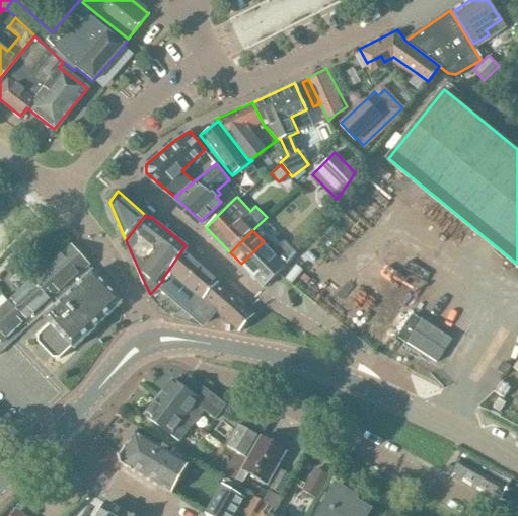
[(264,241),(241,264),(262,284),(296,250),(286,239),(278,247),(268,237),(264,241)]
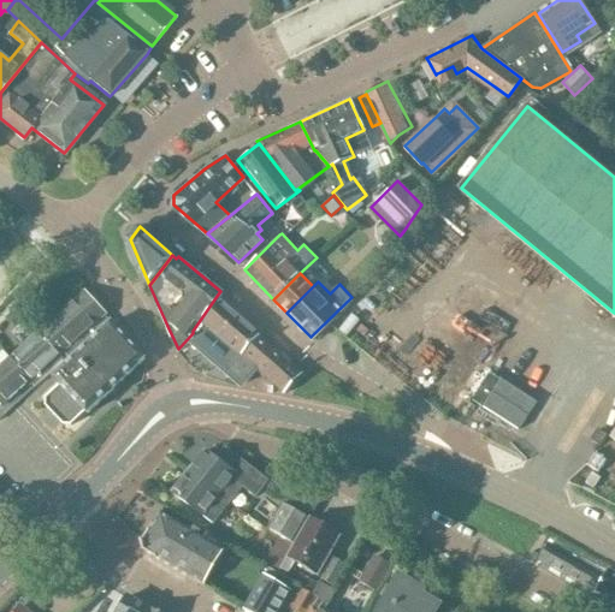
[(55,318),(41,330),(66,360),(70,363),(65,367),(66,368),(59,374),(65,381),(48,398),(47,404),(65,422),(72,422),(87,409),(89,411),(146,356),(86,291),(55,318)]
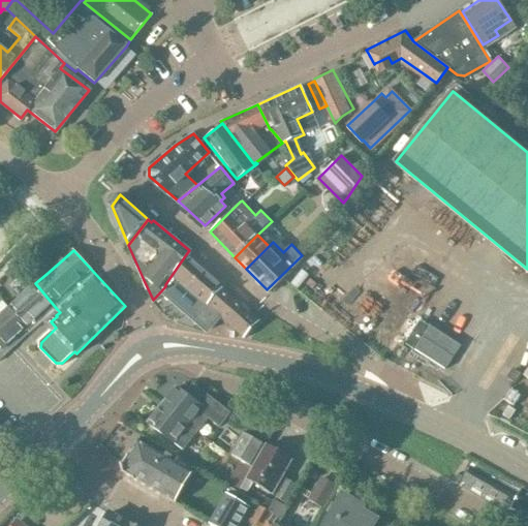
[(165,286),(180,299),(205,271),(186,254),(165,284),(165,286)]
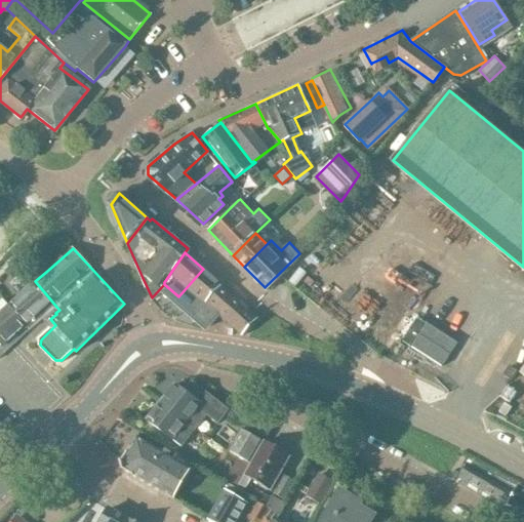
[(16,258),(5,269),(13,278),(25,268),(16,258)]
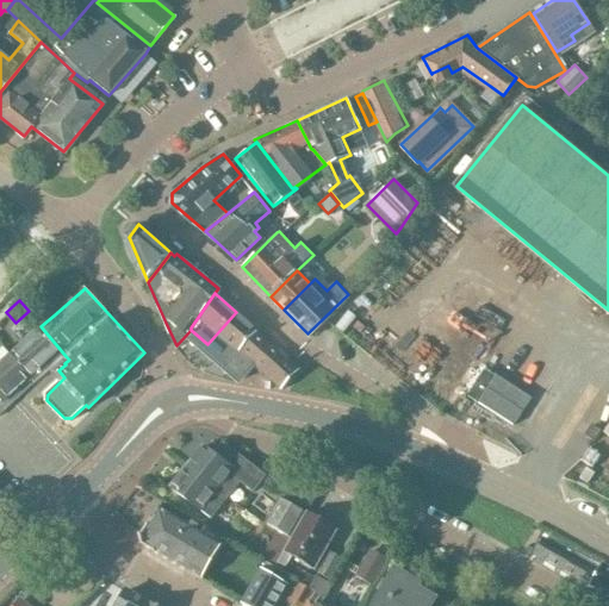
[(236,312),(207,344),(229,363),(240,350),(281,387),(298,368),(236,312)]
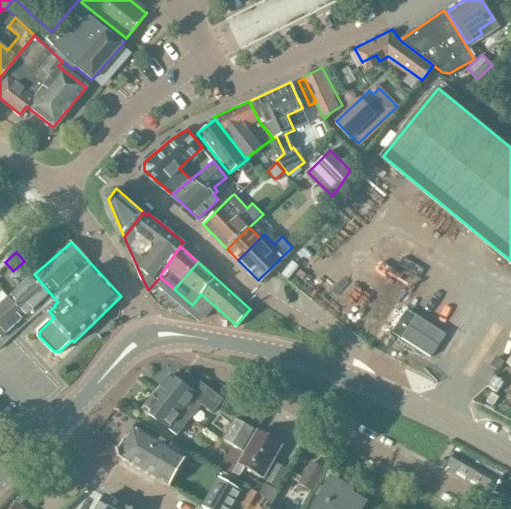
[(34,274),(10,295),(32,319),(55,299),(34,274)]
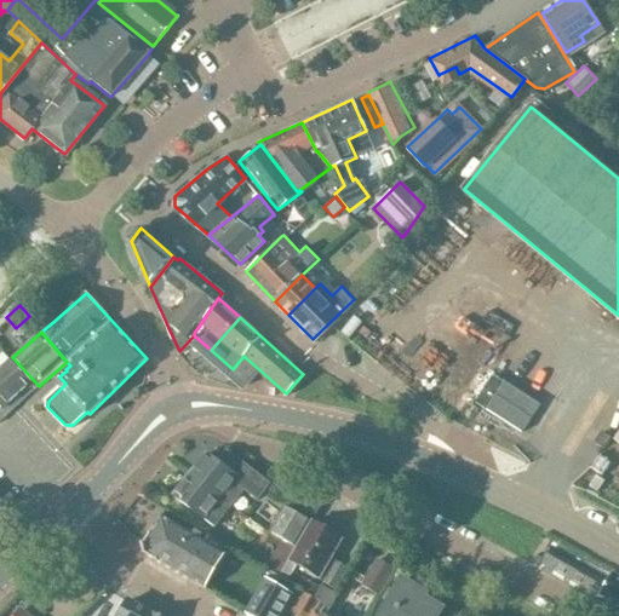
[(12,357),(0,368),(0,404),(0,406),(0,404),(0,420),(39,386),(12,357)]
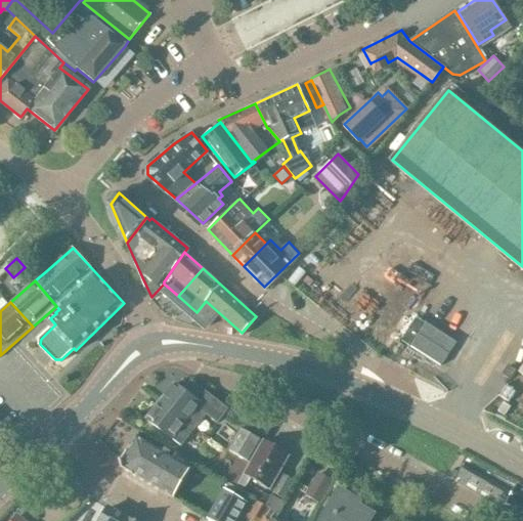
[(510,363),(504,373),(512,378),(517,368),(510,363)]
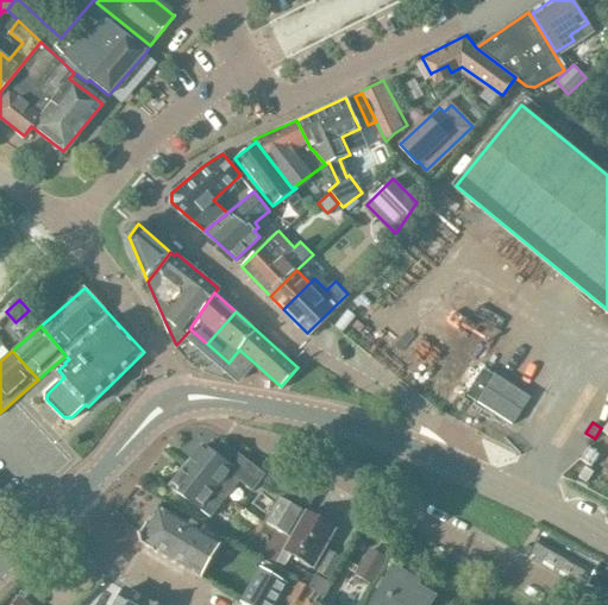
[(186,465),(226,496),(240,478),(254,487),(265,473),(224,441),(215,453),(202,443),(186,465)]
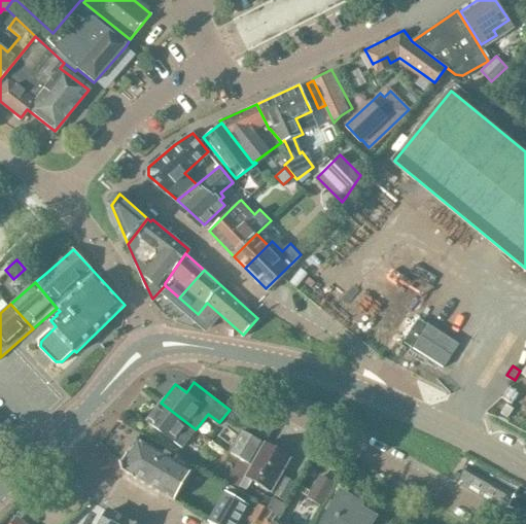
[(181,448),(196,429),(161,403),(146,420),(181,448)]
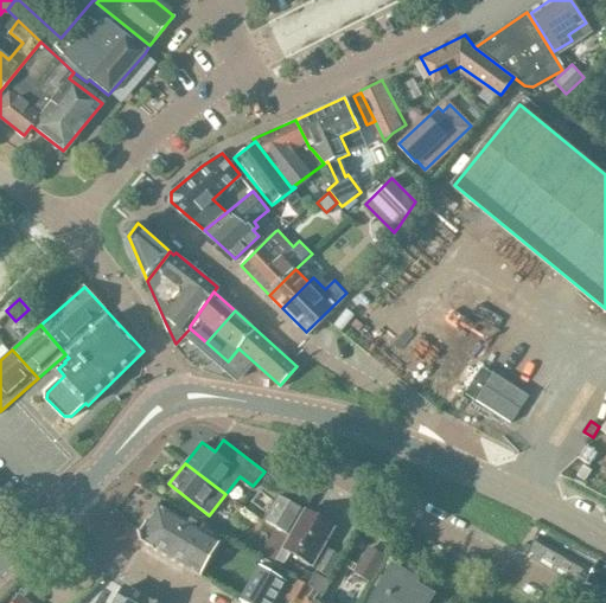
[(306,511),(279,495),(263,520),(278,528),(292,537),(306,511)]
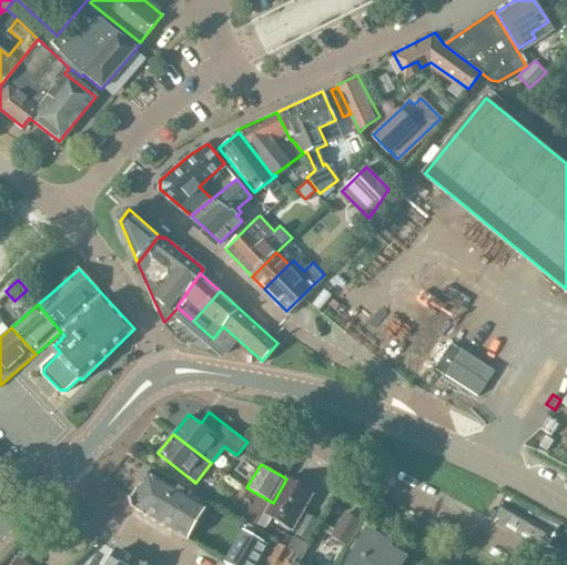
[(206,508),(148,472),(132,498),(134,507),(189,540),(206,508)]
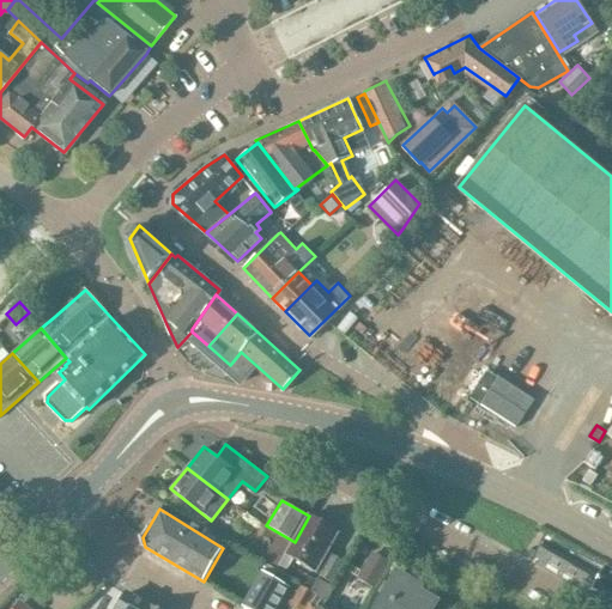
[(295,542),(291,548),(282,564),(288,568),(292,558),(316,571),(339,531),(310,515),(309,516),(295,542)]
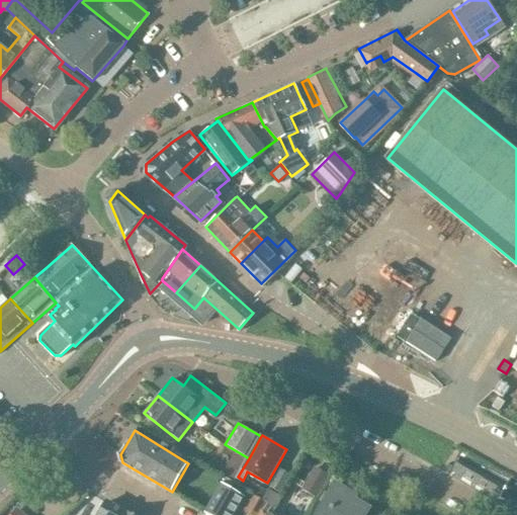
[(249,458),(237,451),(234,456),(246,463),(249,458)]
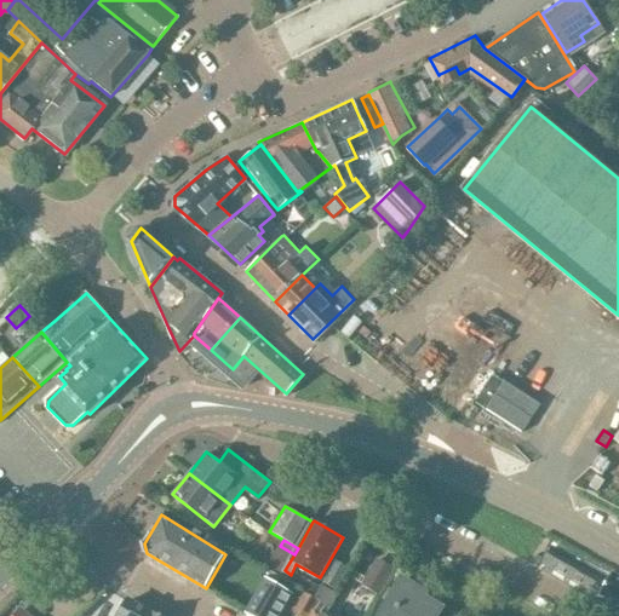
[(608,576),(554,545),(543,563),(599,594),(608,576)]
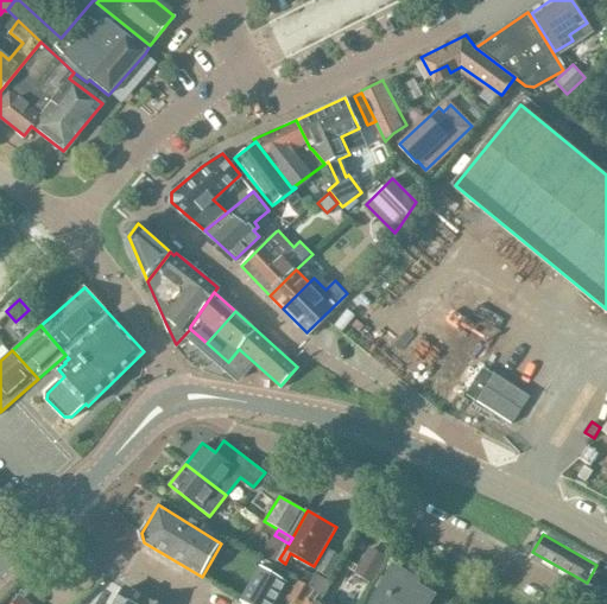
[(328,547),(317,570),(333,577),(343,555),(328,547)]
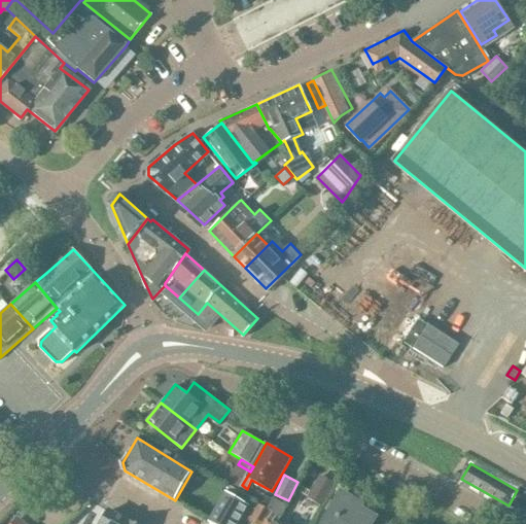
[(321,475),(309,495),(322,503),(335,482),(321,475)]
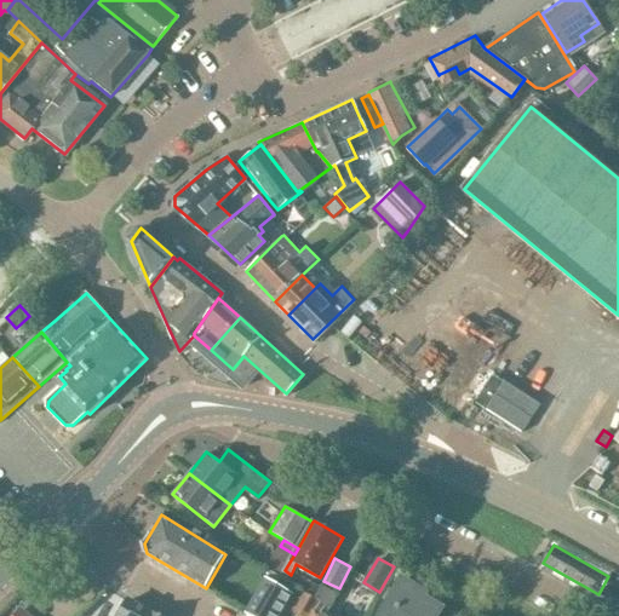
[(282,577),(271,570),(246,612),(252,615),(278,615),(292,594),(278,586),(282,577)]
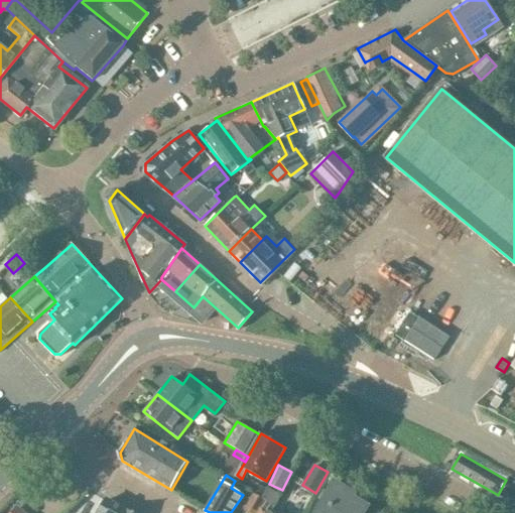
[(514,479),(510,477),(499,496),(514,504),(514,479)]
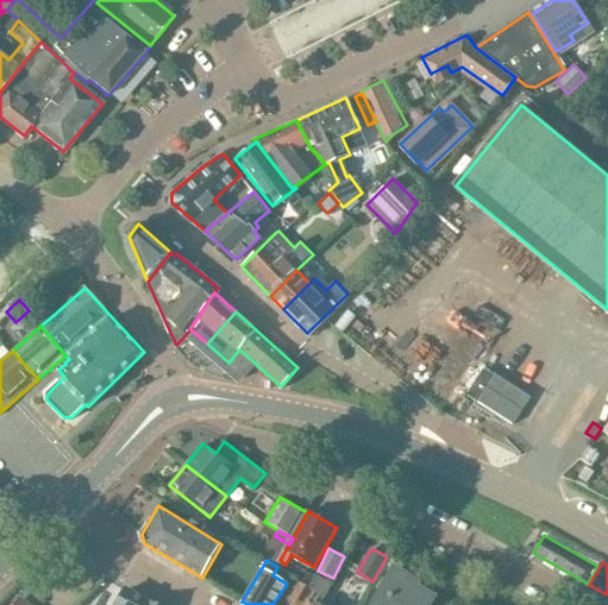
[(413,580),(394,569),(373,604),(430,604),(434,598),(411,584),(413,580)]
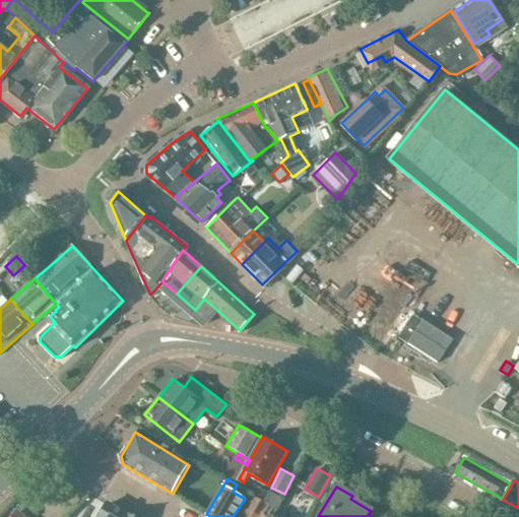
[(270,490),(264,501),(268,503),(259,516),(273,516),(284,499),(270,490)]
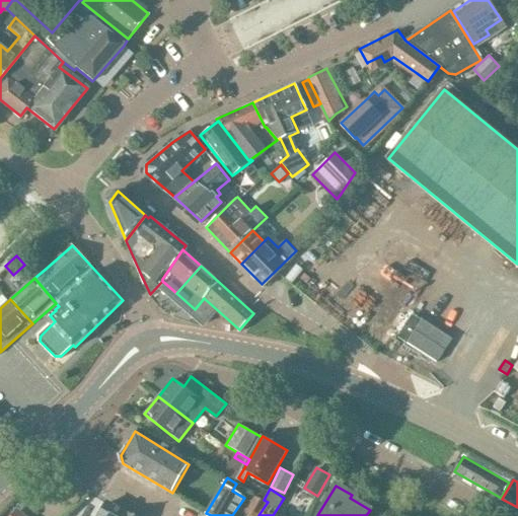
[(247,509),(257,515),(259,515),(268,502),(264,500),(255,495),(247,509)]
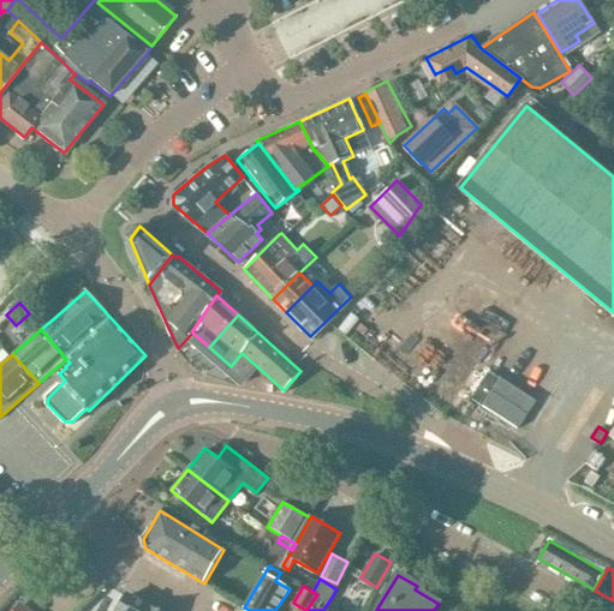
[(156,610),(130,594),(127,598),(121,598),(117,607),(117,610),(156,610)]
